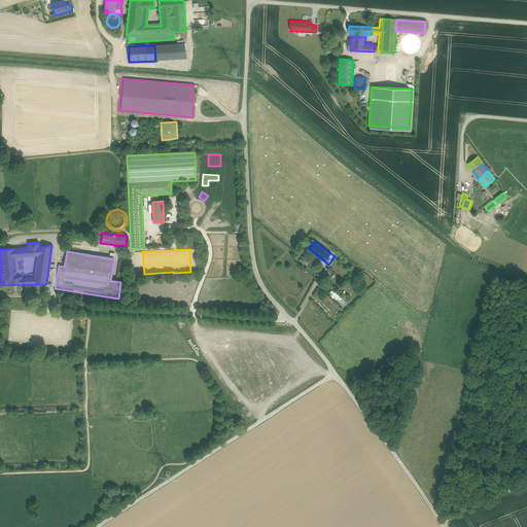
[(116,275),(121,276),(126,259),(119,257),(116,275)]
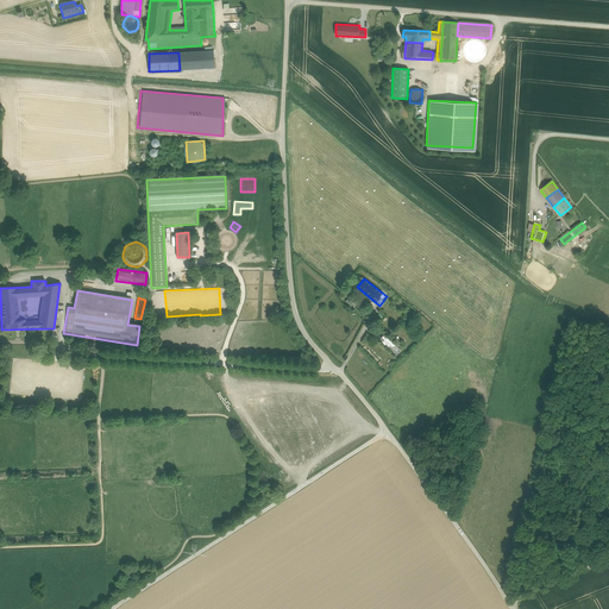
[(384,334),(380,339),(397,355),(402,350),(384,334)]
